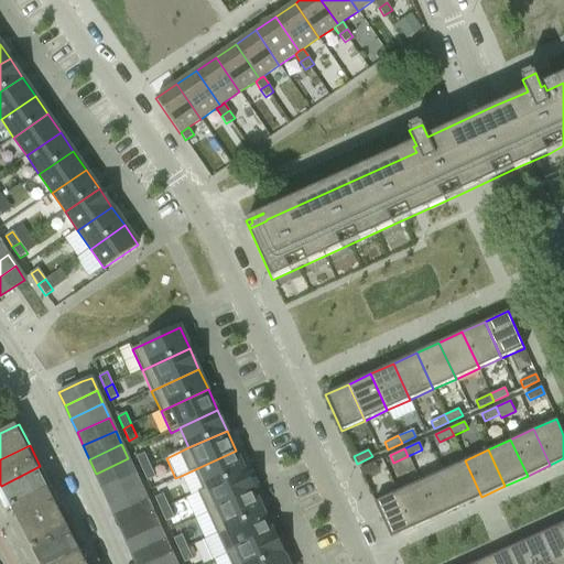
[(236,451),(181,476),(190,497),(246,472),(236,451)]
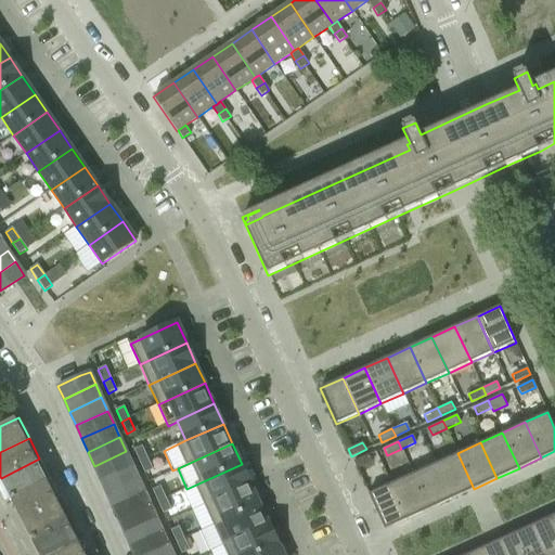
[(147,459),(142,447),(134,450),(139,462),(147,459)]
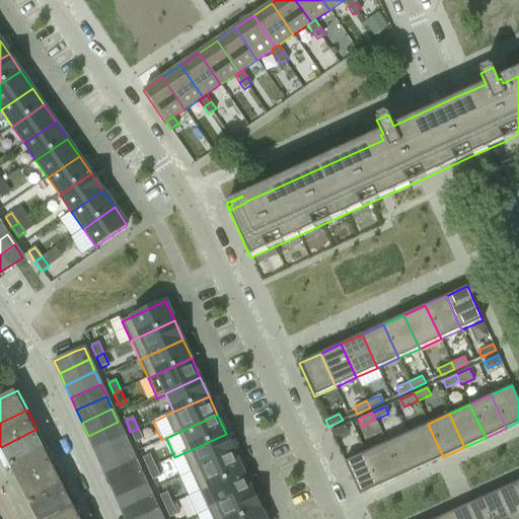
[(118,422),(88,436),(93,448),(124,435),(118,422)]
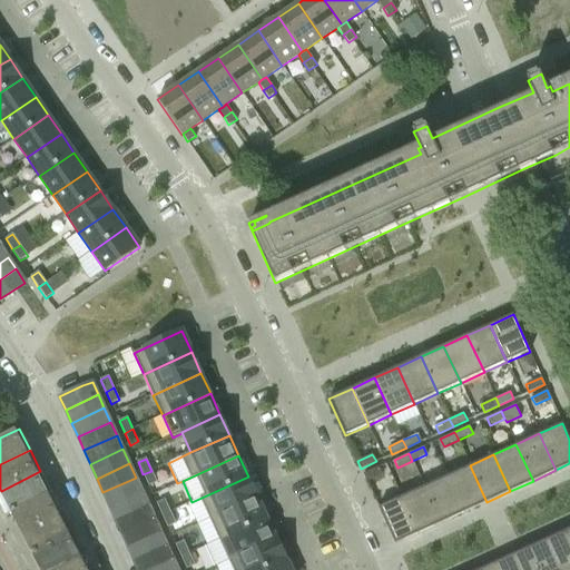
[(470,465),(448,475),(464,512),(487,502),(470,465)]
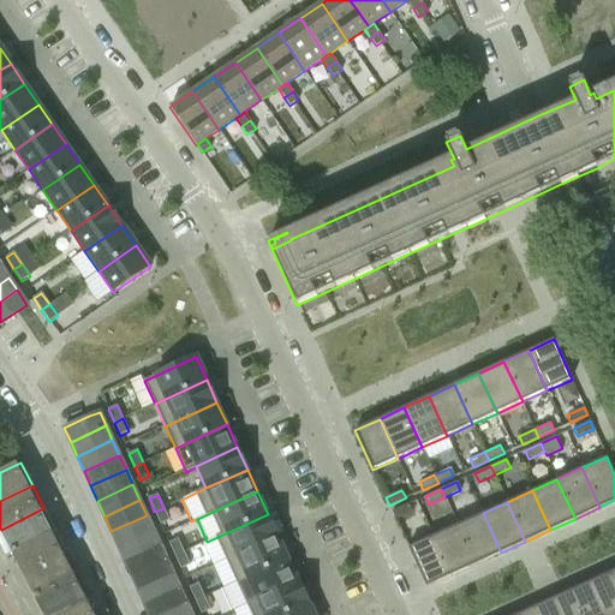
[(392,512),(395,519),(412,512),(408,503),(392,512)]
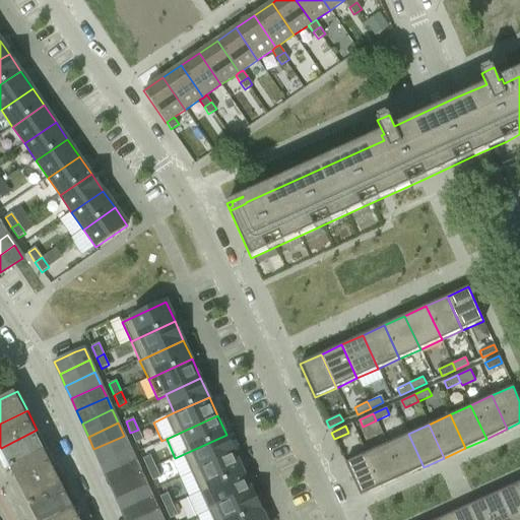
[(37,430),(1,448),(10,467),(47,448),(37,430)]
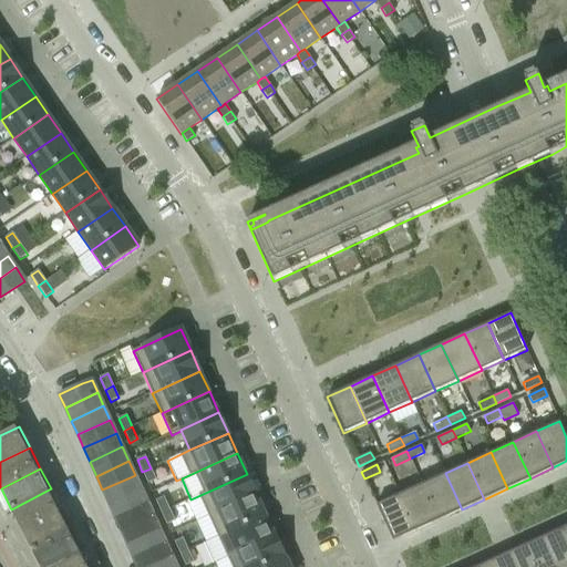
[(156,480),(151,468),(142,472),(147,484),(156,480)]
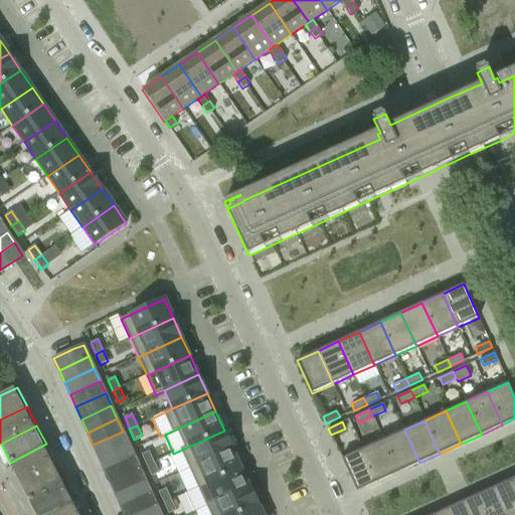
[(404,430),(383,440),(398,473),(419,463),(404,430)]
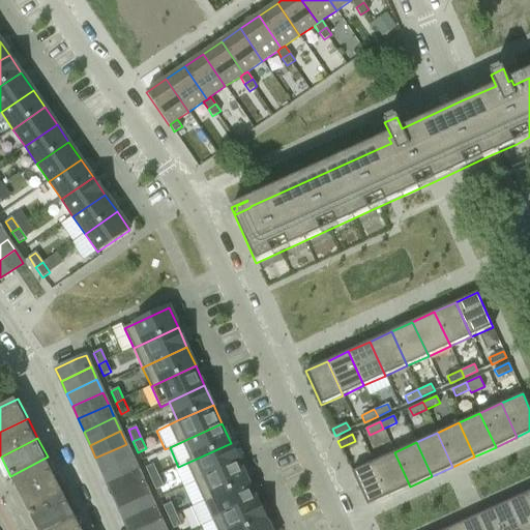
[(178,467),(174,469),(182,488),(239,462),(231,443),(178,467)]
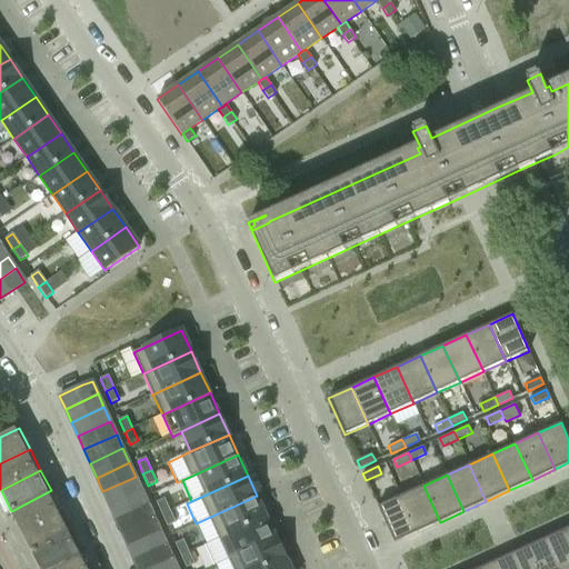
[(136,477),(102,491),(109,505),(141,490),(136,477)]
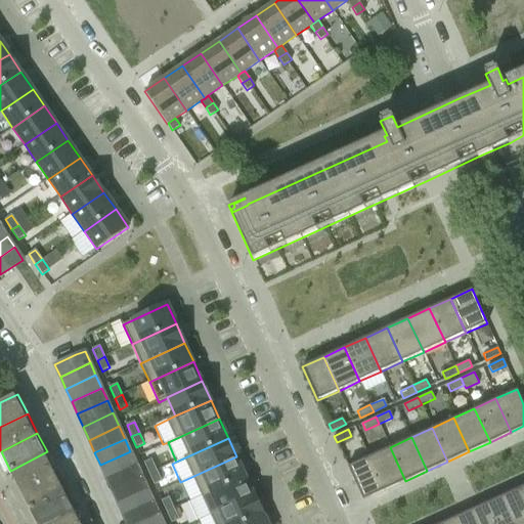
[(390,447),(368,456),(384,490),(405,481),(390,447)]
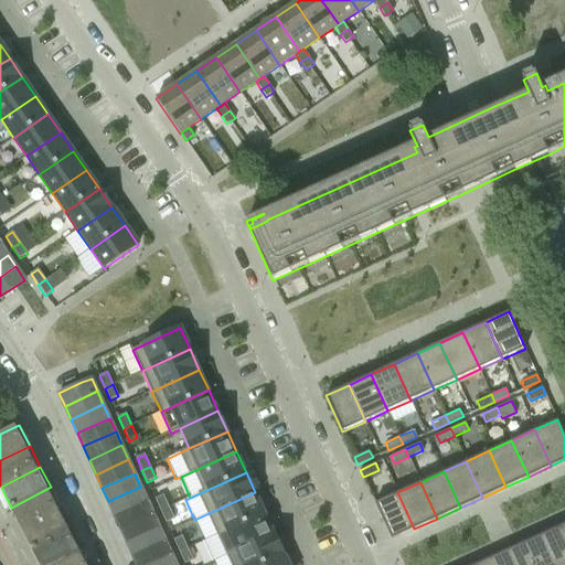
[(51,487),(11,508),(22,528),(61,508),(51,487)]
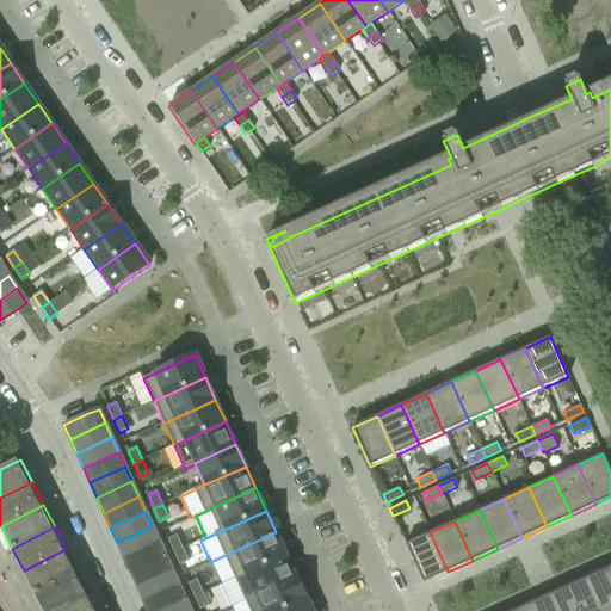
[(152,526),(117,542),(124,556),(159,541),(152,526)]
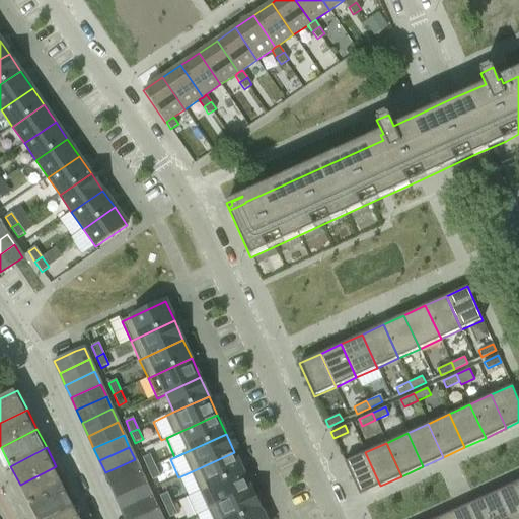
[(234,452),(178,477),(188,497),(243,471),(234,452)]
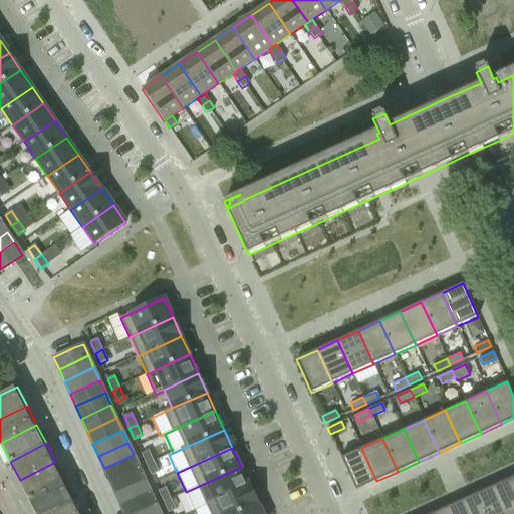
[(361,448),(340,457),(356,490),(376,481),(361,448)]
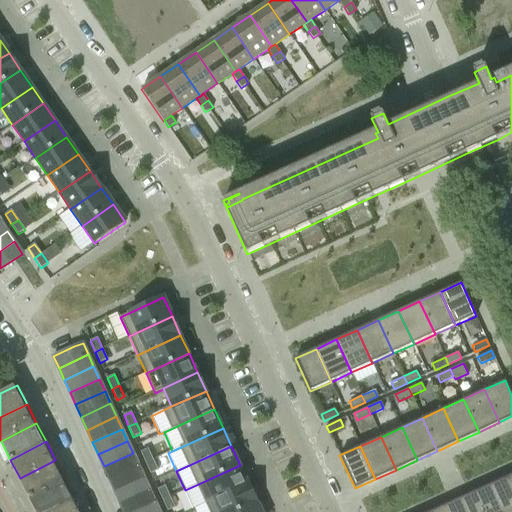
[(153,460),(148,449),(140,452),(145,463),(153,460)]
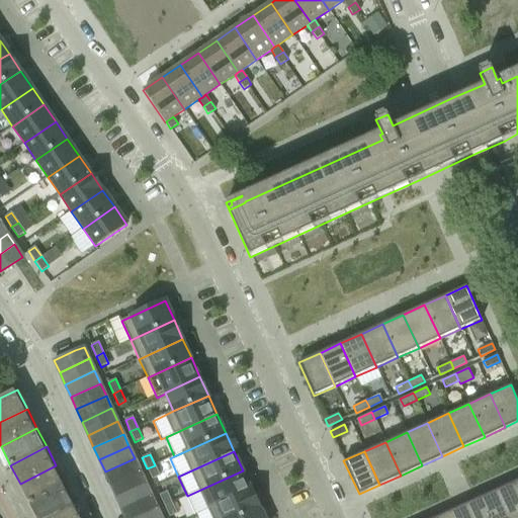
[(135,458),(105,471),(110,484),(140,470),(135,458)]
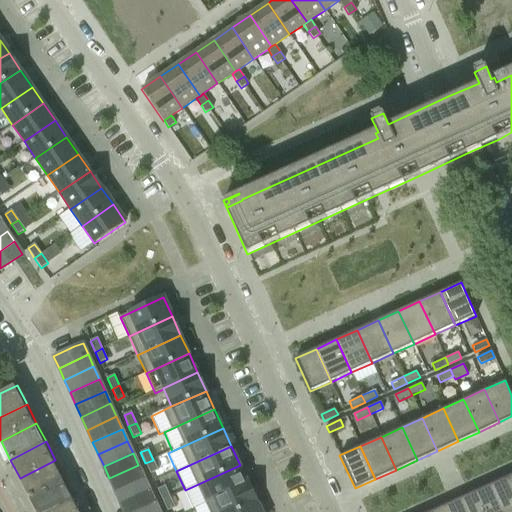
[(55,460),(20,478),(30,498),(65,480),(55,460)]
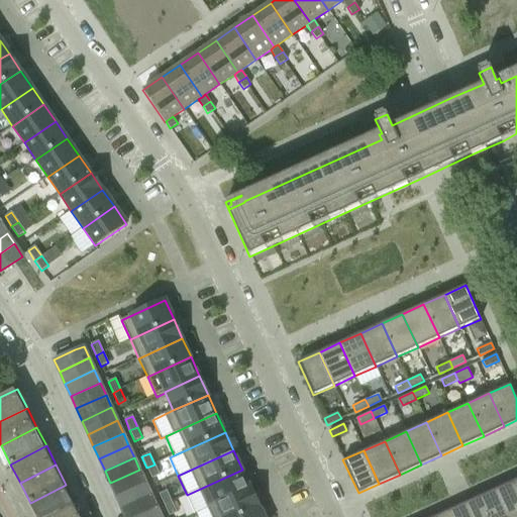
[(160,476),(154,464),(146,468),(151,479),(160,476)]
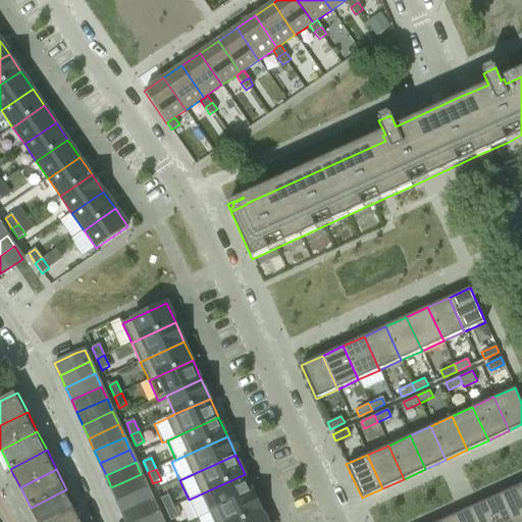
[(141,474),(111,487),(117,501),(147,486),(141,474)]
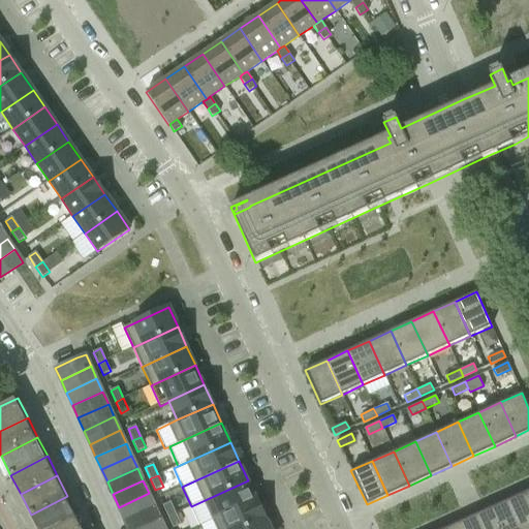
[(191,506),(189,507),(197,526),(199,525),(256,500),(248,480),(191,506)]
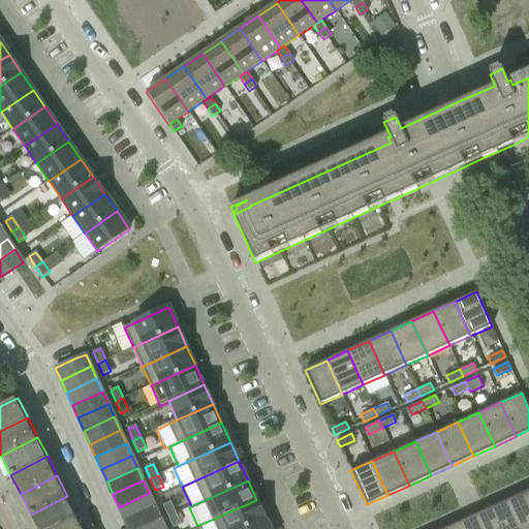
[(528,528),(528,500),(525,492),(508,499),(521,528),(528,528)]
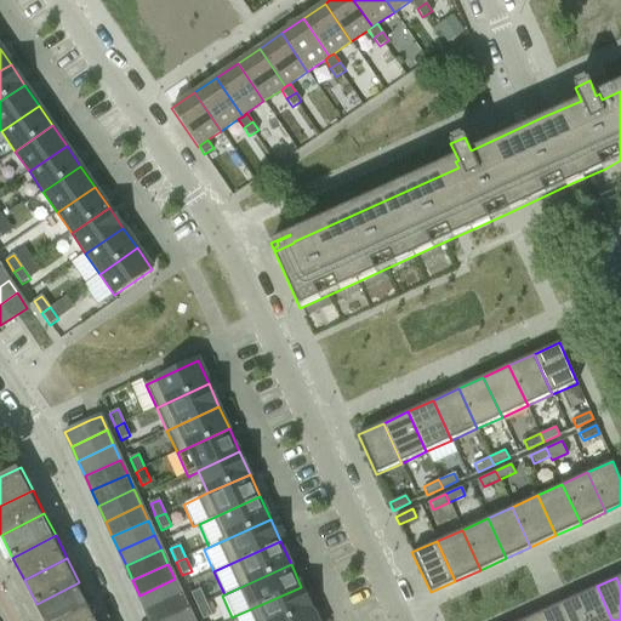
[(175,579),(140,596),(146,611),(182,594),(175,579)]
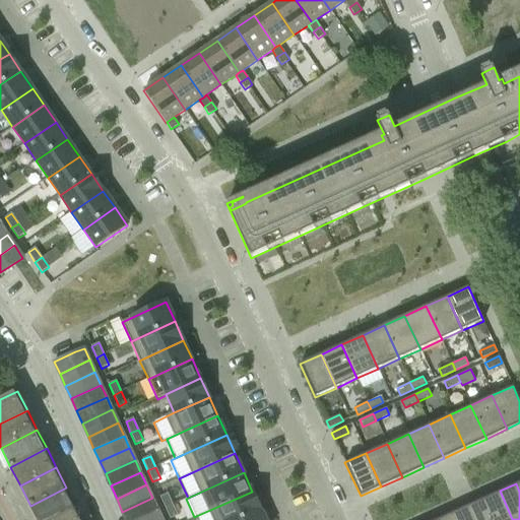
[(66,488),(30,506),(38,519),(47,519),(76,505),(66,488)]
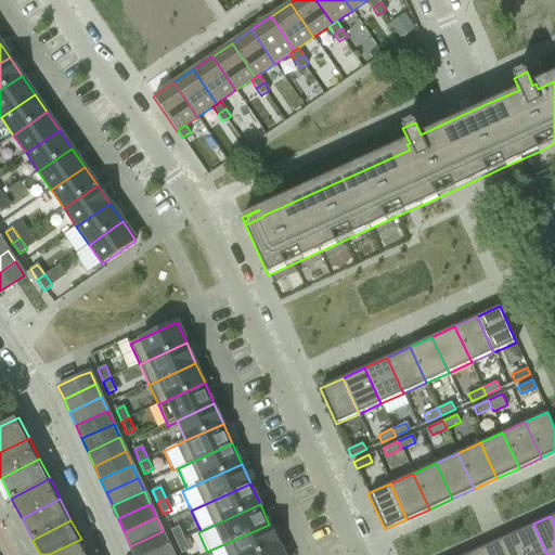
[(546,554),(533,524),(515,532),(526,554),(546,554)]
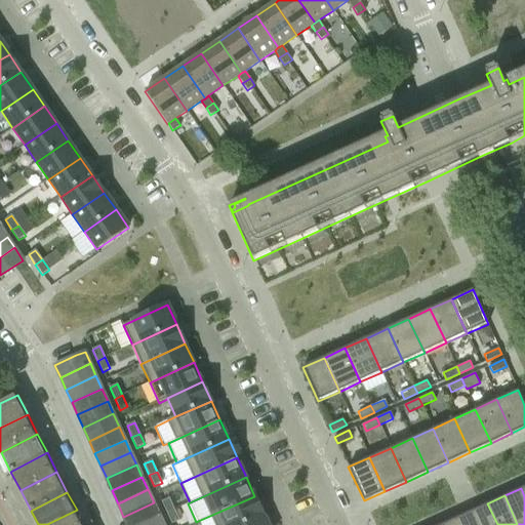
[(254,496),(198,521),(199,524),(240,524),(263,515),(254,496)]
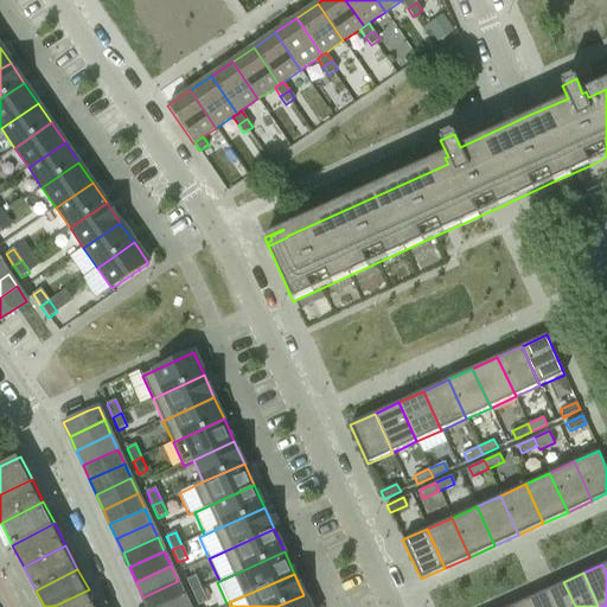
[(202,589),(196,576),(186,580),(192,593),(202,589)]
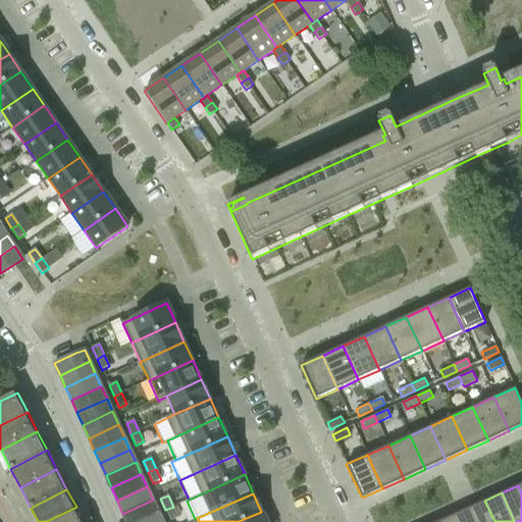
[(153,500),(122,514),(126,521),(136,521),(158,512),(153,500)]
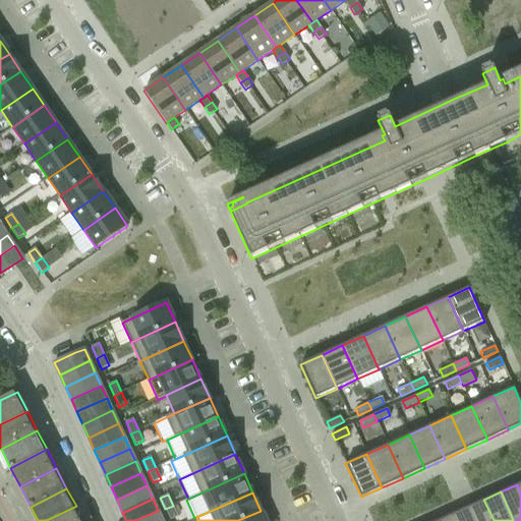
[(494,520),(483,500),(467,507),(473,520),(494,520)]
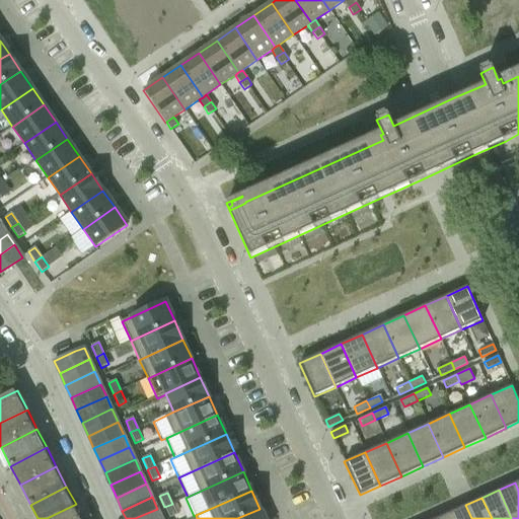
[(83,518),(76,504),(47,518),(83,518)]
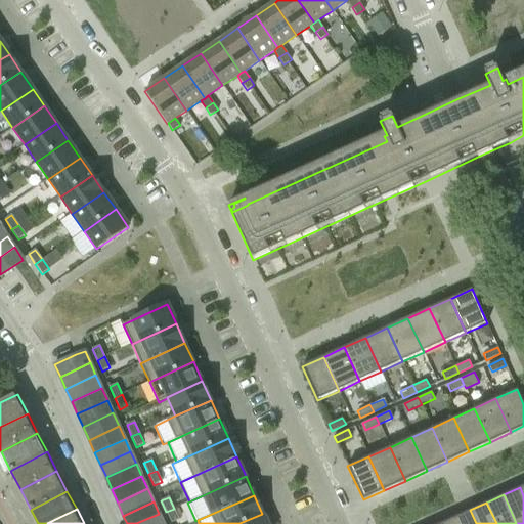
[(179,520),(174,509),(166,512),(171,523),(179,520)]
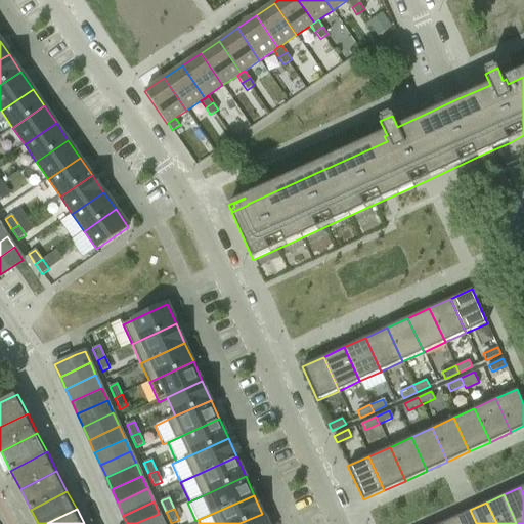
[(476,523),(470,510),(453,518),(455,523),(476,523)]
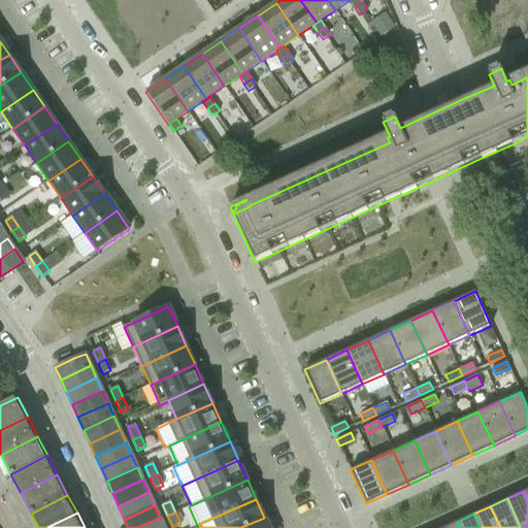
[(164,527),(160,518),(137,527),(164,527)]
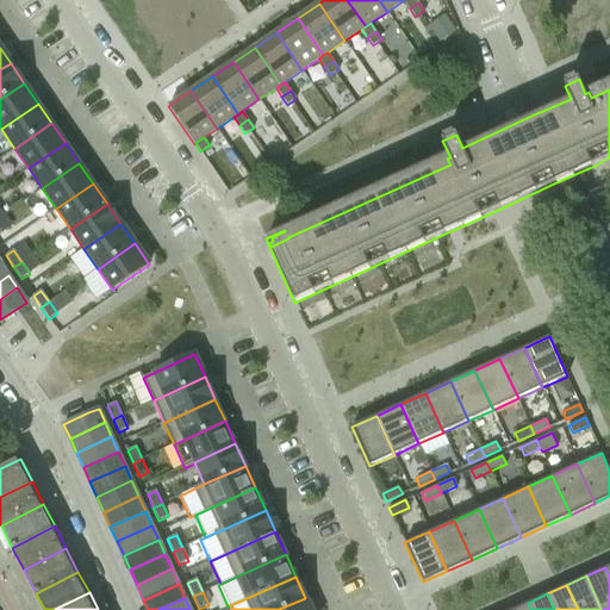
[(311,609),(305,598),(279,609),(311,609)]
